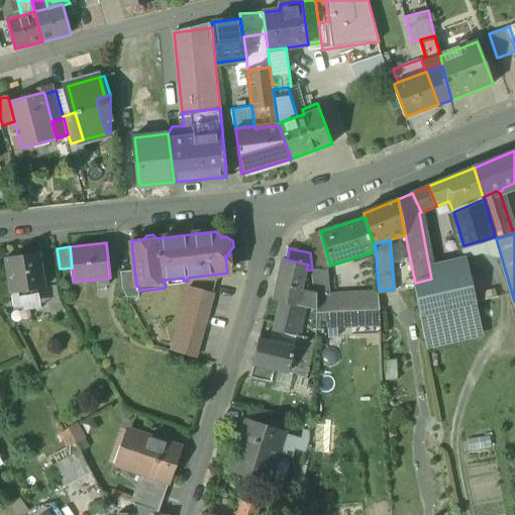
[(39,251),(7,258),(13,292),(36,288),(45,287),(39,251)]
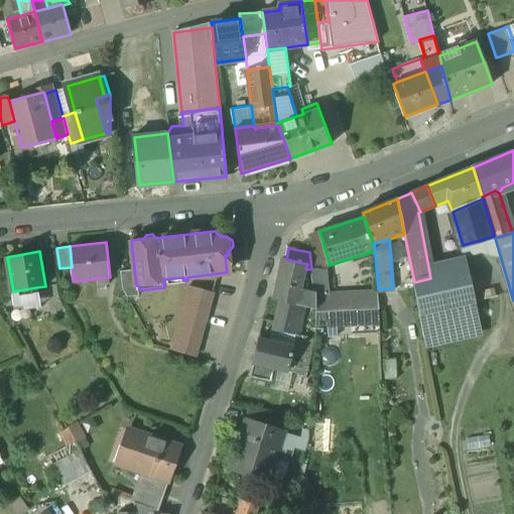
[(286,259),(284,259),(275,299),(281,300),(297,304),(301,288),(305,269),(307,264),(286,259)]
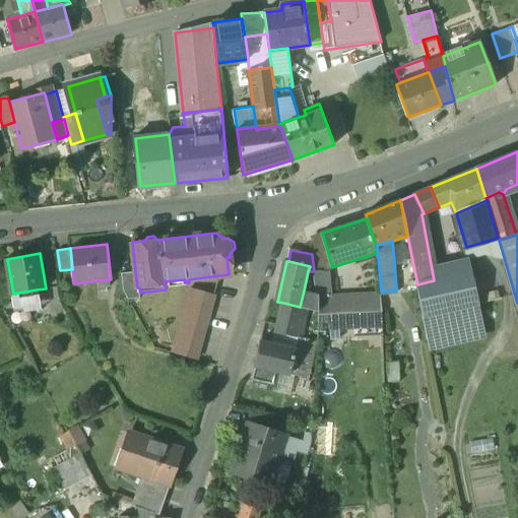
[(328,270),(314,271),(316,294),(316,297),(318,297),(331,296),(328,270)]
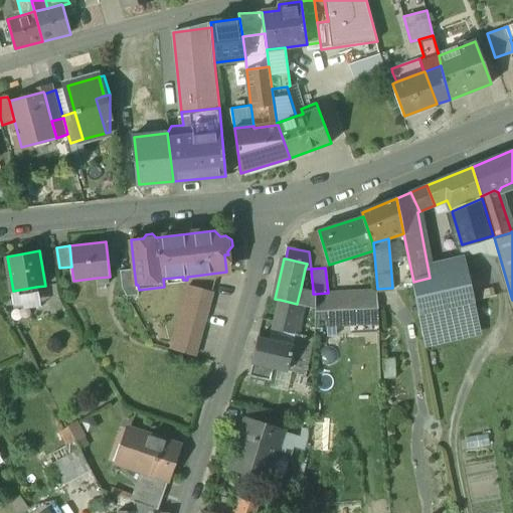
[(134,269),(121,271),(123,288),(127,296),(139,295),(139,290),(138,285),(136,285),(134,269)]
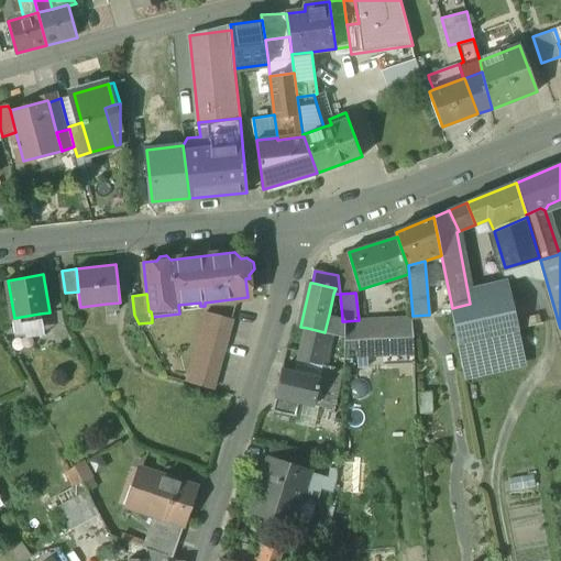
[(470,304),(452,308),(459,343),(517,330),(521,329),(513,294),(470,304)]
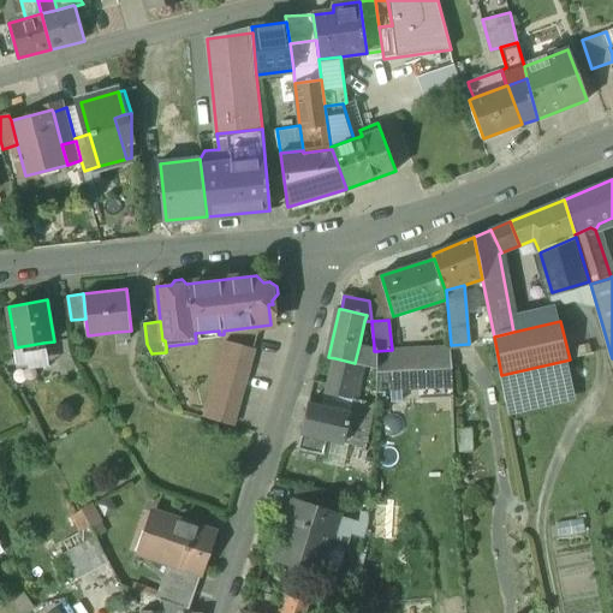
[(226,340),(204,417),(233,426),(255,349),(226,340)]
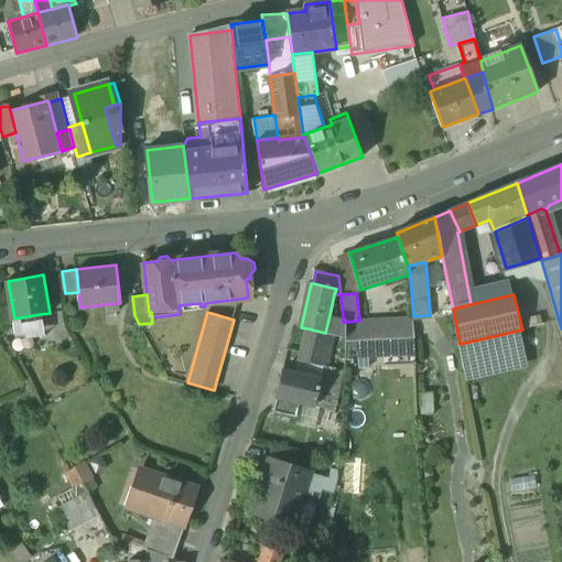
[(40,314),(14,319),(17,334),(42,328),(40,314)]
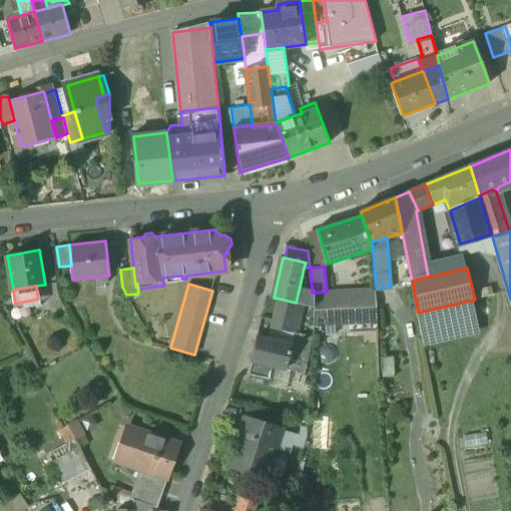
[(312,290),(300,287),(296,303),(302,304),(315,307),(314,293),(312,293),(312,290)]
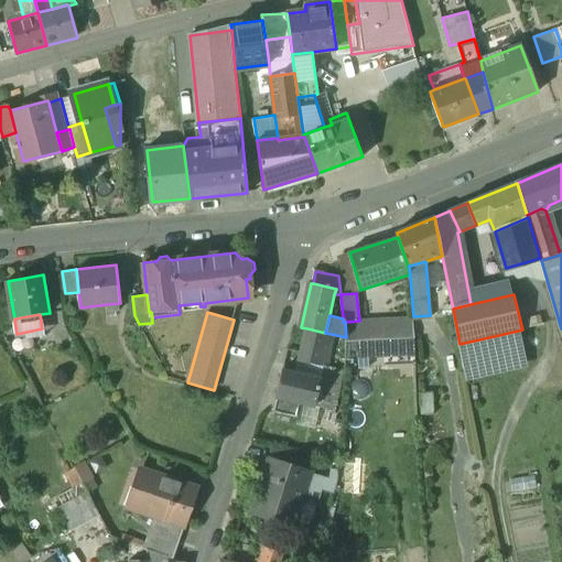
[(413,319),(385,320),(386,339),(401,339),(415,338),(413,319)]
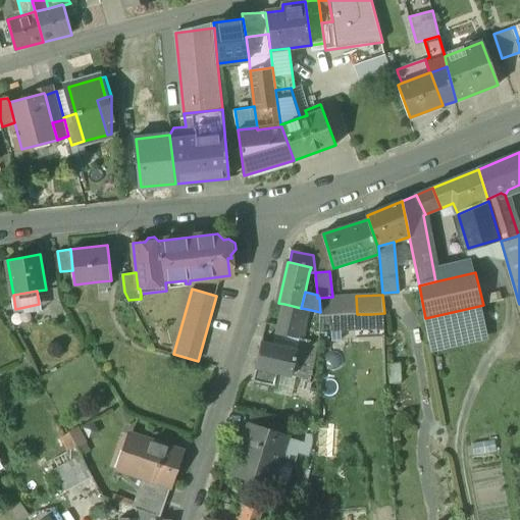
[(332,297),(319,298),(320,312),(321,316),(357,314),(356,296),(332,297)]
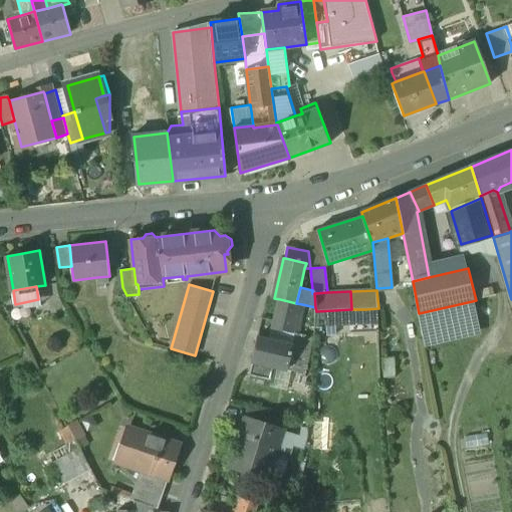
[(296,303),(280,299),(273,329),(294,334),(295,334),(295,333),(302,304),(296,303)]
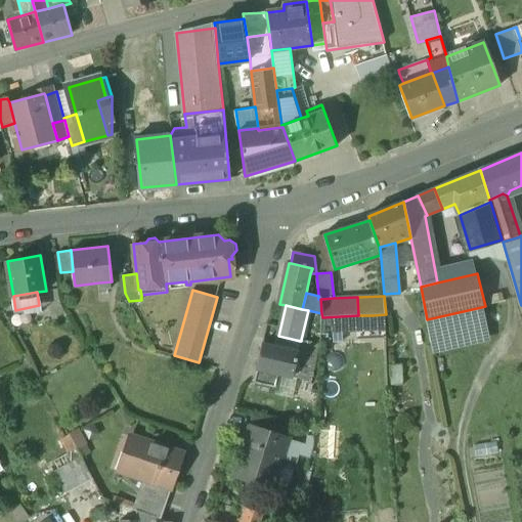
[(481,307),(427,319),(433,344),(487,331),(481,307)]
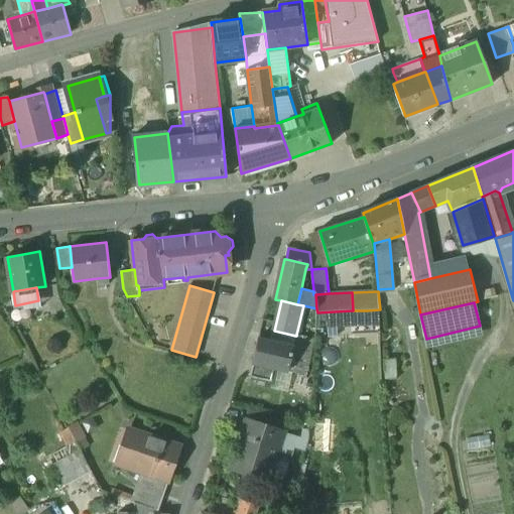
[(314,339),(296,335),(296,336),(295,336),(293,346),(294,346),(289,371),(307,375),(314,339)]
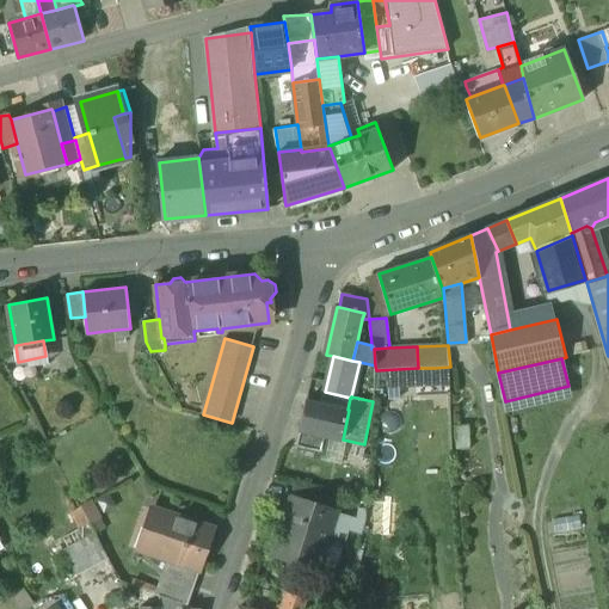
[(348,410),(307,400),(300,431),(302,432),(327,437),(342,441),(343,440),(349,410),(348,410)]
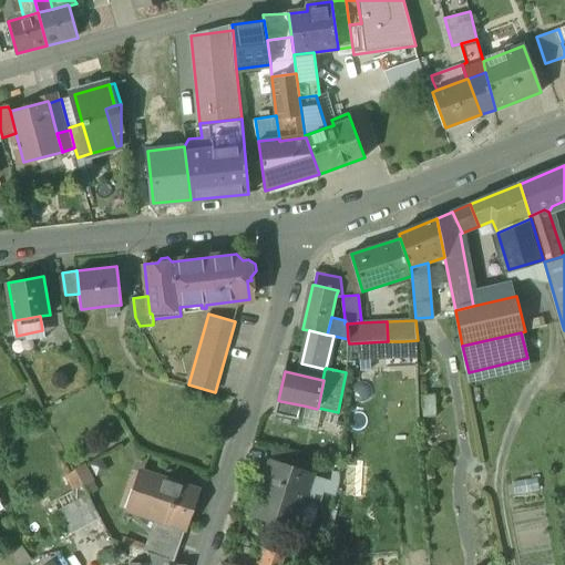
[(304,406),(280,401),(277,414),(300,420),(304,406)]
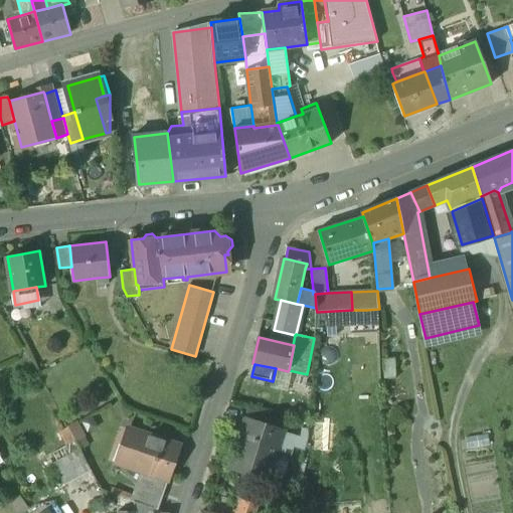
[(94,412),(69,426),(77,441),(102,426),(94,412)]
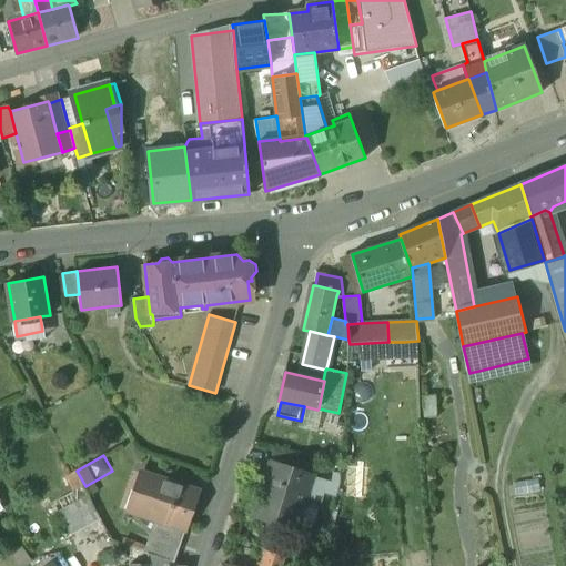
[(315,476),(271,462),(254,516),(297,531),(297,528),(305,506),(315,476)]
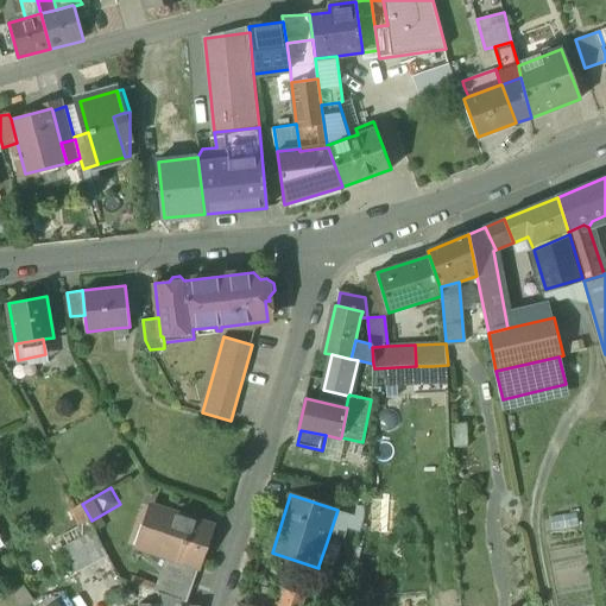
[(82,504),(74,509),(88,535),(96,531),(92,521),(82,504)]
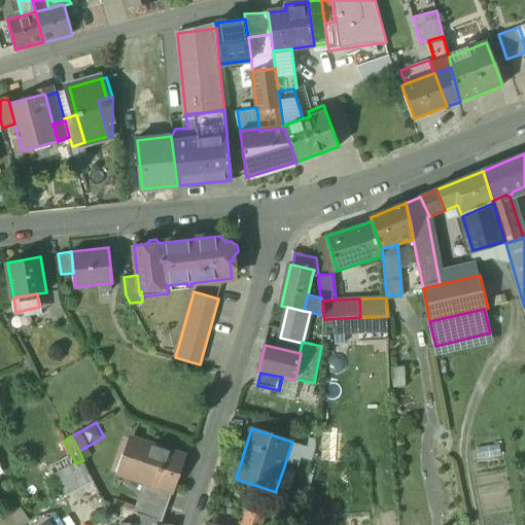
[(185,456),(135,440),(130,455),(131,456),(125,476),(152,485),(173,492),(185,456)]
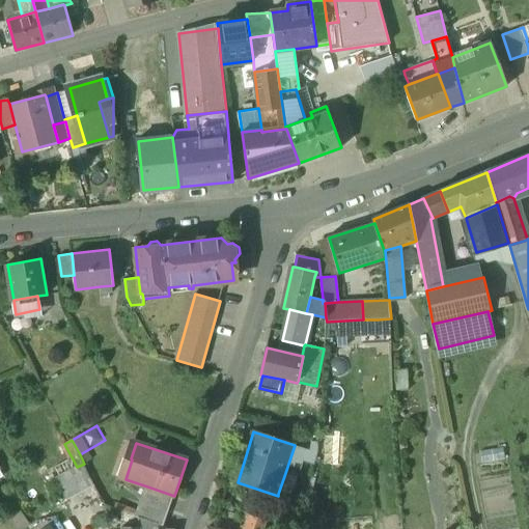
[(327,458),(343,457),(342,445),(326,446),(327,458)]
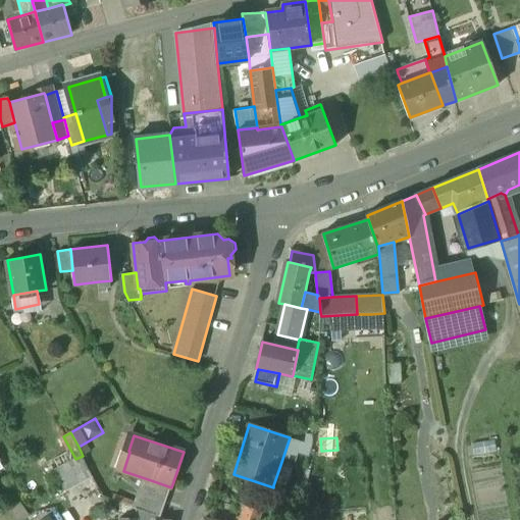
[(75,459),(56,470),(67,491),(95,477),(83,456),(75,459)]
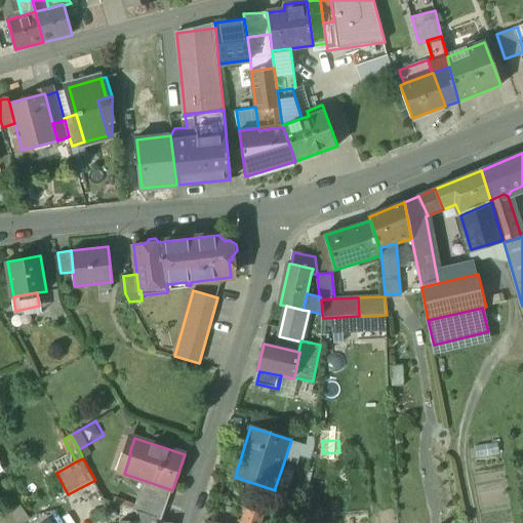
[(282,468),(275,488),(287,492),(294,472),(282,468)]
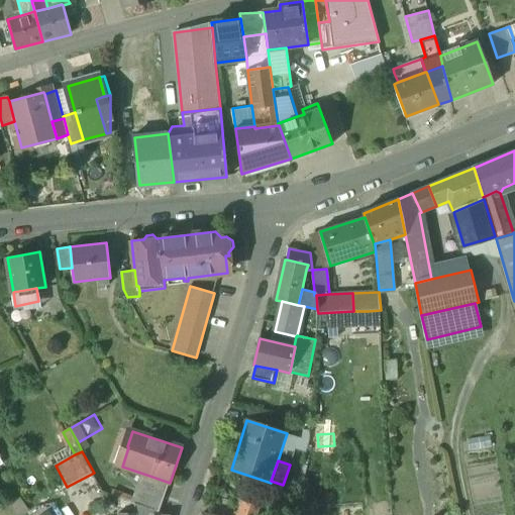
[(170,483),(149,476),(141,480),(133,502),(135,503),(160,511),(170,483)]
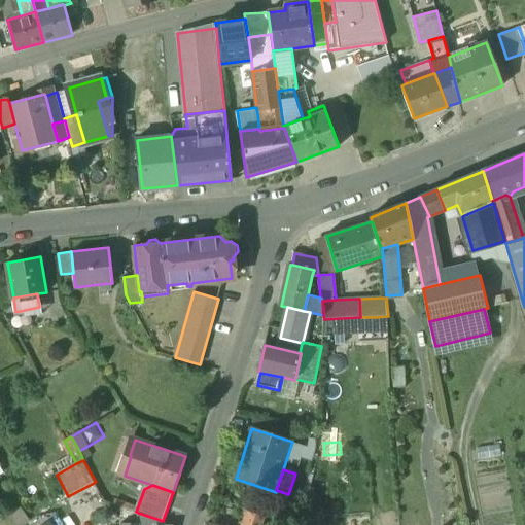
[(242,524),(261,524),(265,517),(248,511),(242,524)]
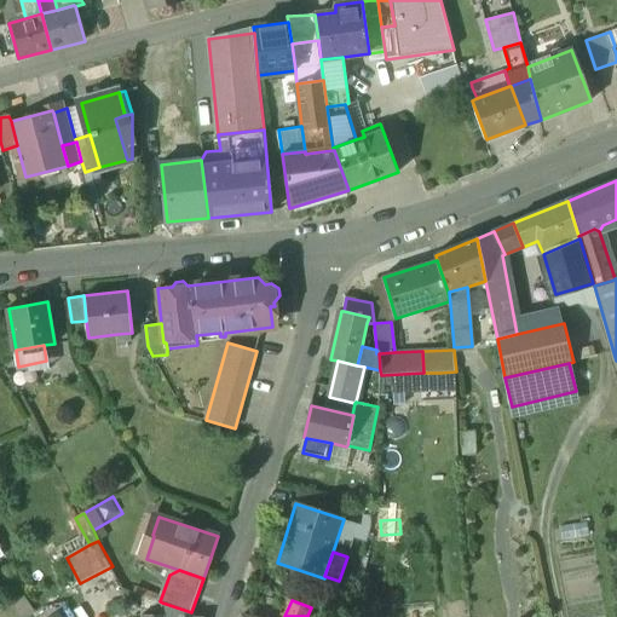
[(191,612),(162,603),(162,613),(144,615),(143,616),(200,616),(190,616),(191,612)]
